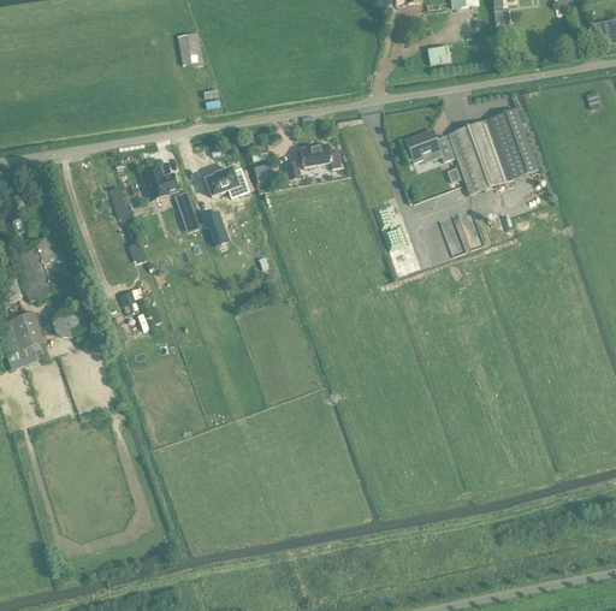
[(600,43),(606,42),(606,43),(615,41),(615,23),(615,18),(603,21),(593,23),(600,43)]
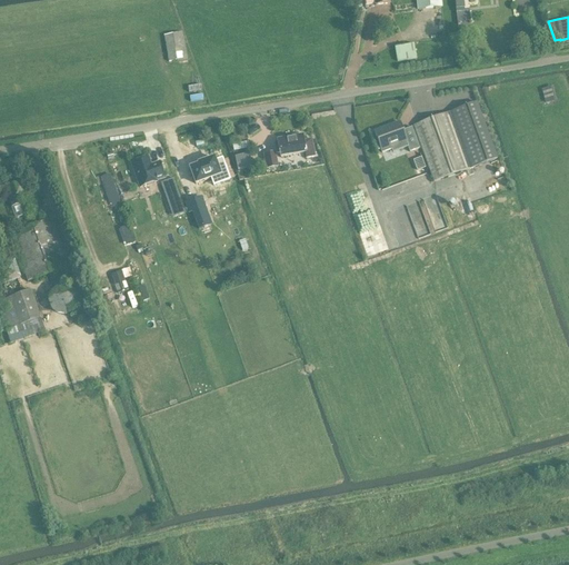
[(182,29),(163,32),(169,59),(187,56),(182,29)]
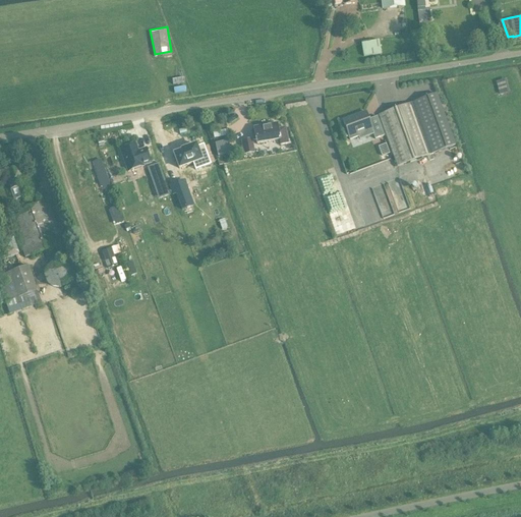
[(363,53),(381,50),(379,38),(361,40),(363,53)]
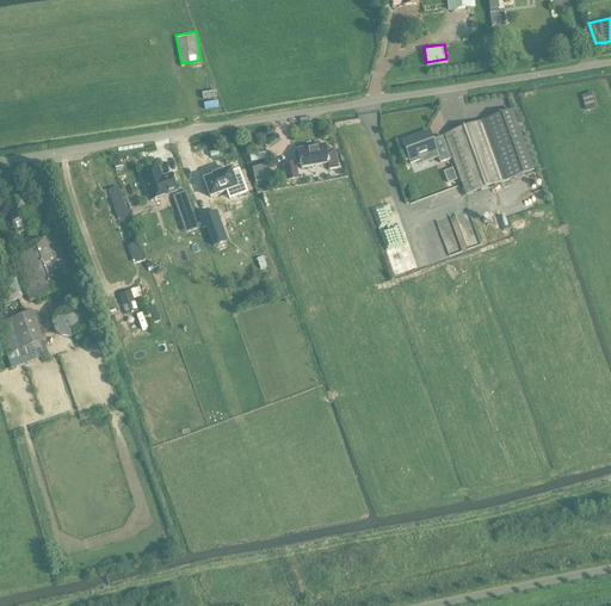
[(586,106),(597,104),(593,90),(582,92),(586,106)]
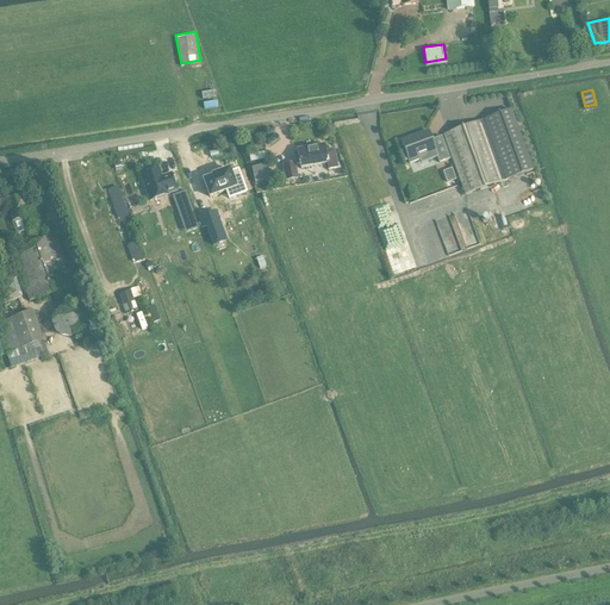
[(533,167),(511,106),(443,131),(466,191),(533,167)]
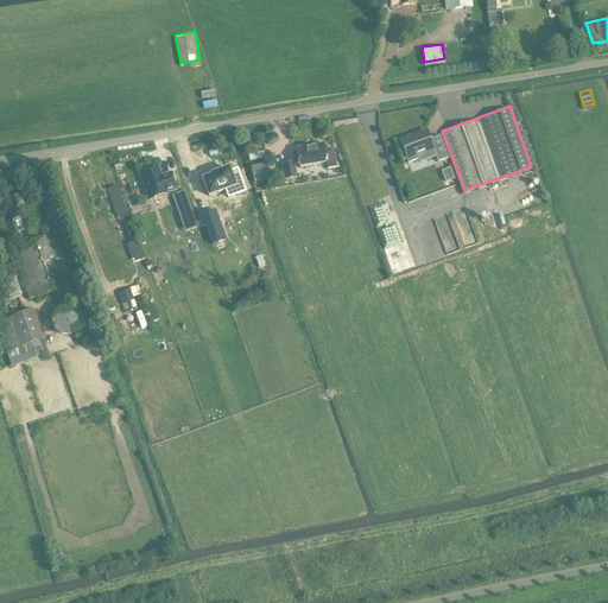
[(400,137),(404,148),(401,150),(404,157),(407,156),(409,159),(418,156),(419,159),(436,153),(437,159),(449,154),(445,147),(439,132),(430,135),(426,127),(400,137)]
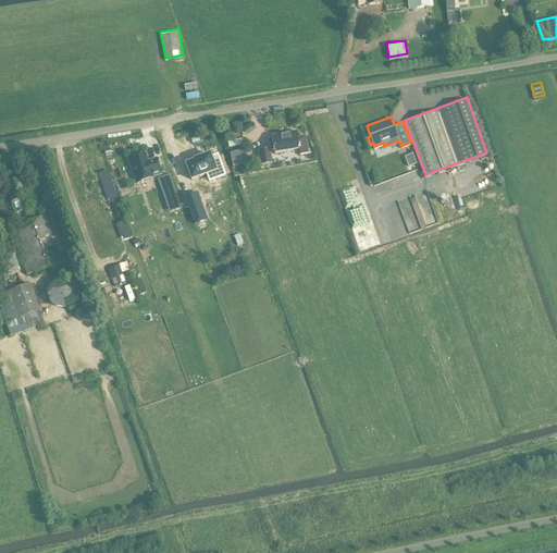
[(296,130),(271,134),(274,150),(298,146),(299,151),(308,150),(306,133),(297,134),(296,130)]
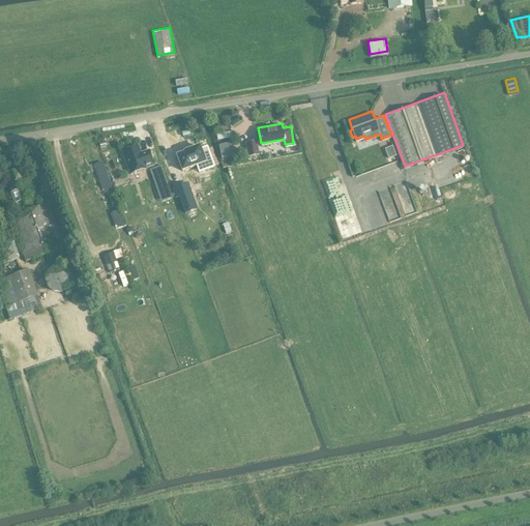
[(256,139),(245,140),(248,153),(259,152),(256,139)]
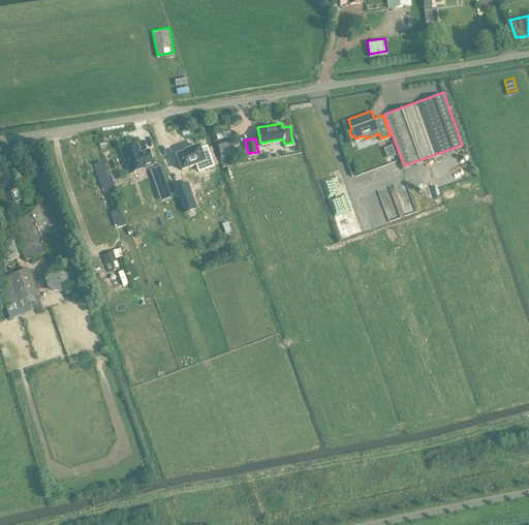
[(230,140),(218,143),(221,155),(234,152),(230,140)]
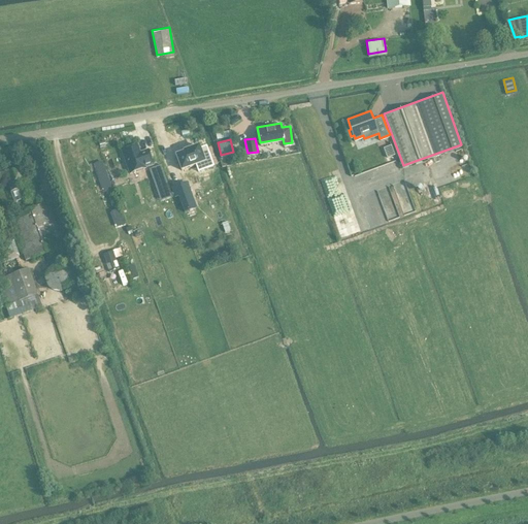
[(137,142),(122,149),(130,170),(145,165),(145,164),(153,162),(147,148),(143,149),(143,150),(140,151),(137,142)]
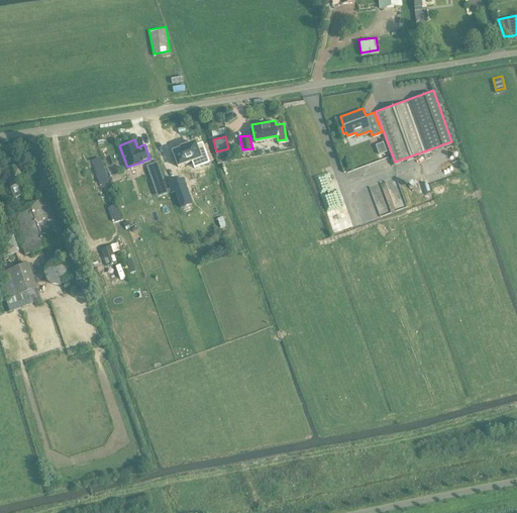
[(181,147),(173,149),(178,164),(192,159),(194,166),(209,161),(202,141),(195,143),(195,140),(187,143),(183,145),(181,145),(181,147)]
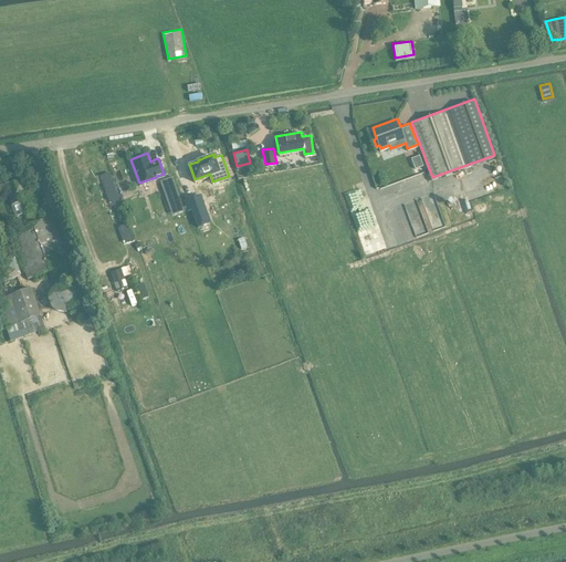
[(411,158),(416,168),(423,165),(420,155),(411,158)]
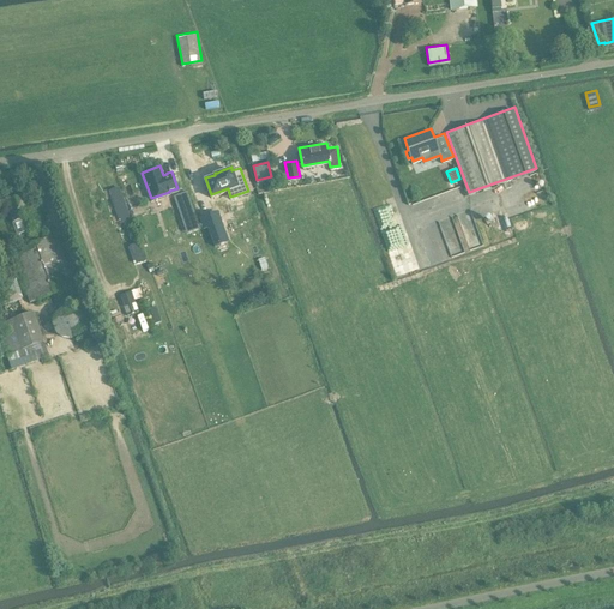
[(121,188),(112,192),(122,219),(131,216),(121,188)]
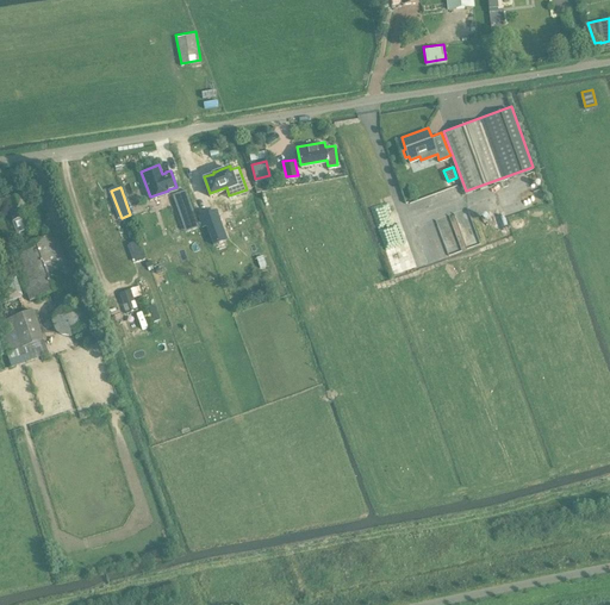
[(186,187),(173,192),(175,201),(190,197),(186,187)]
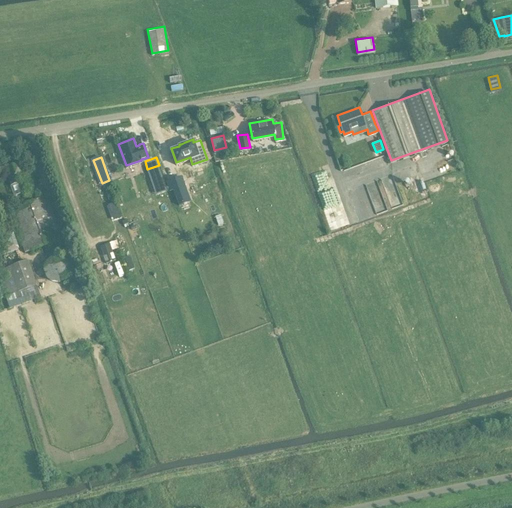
[(11,184),(19,181),(22,188),(29,186),(27,178),(24,178),(18,163),(5,167),(11,184)]
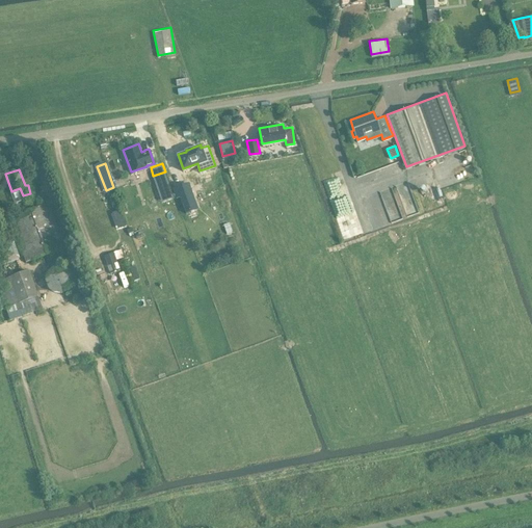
[(189,185),(187,182),(180,184),(174,186),(183,212),(196,207),(189,185)]
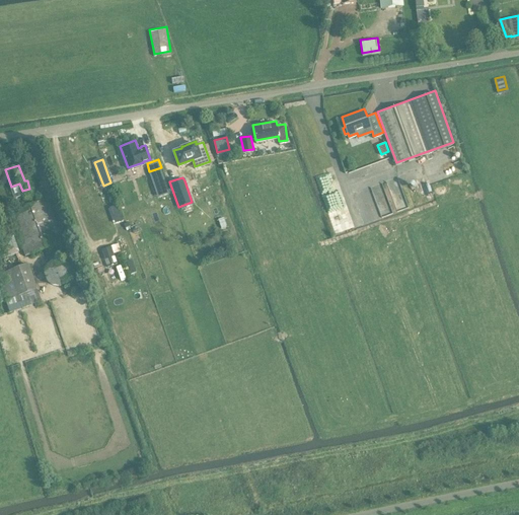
[(48,196),(10,210),(25,253),(63,240),(48,196)]
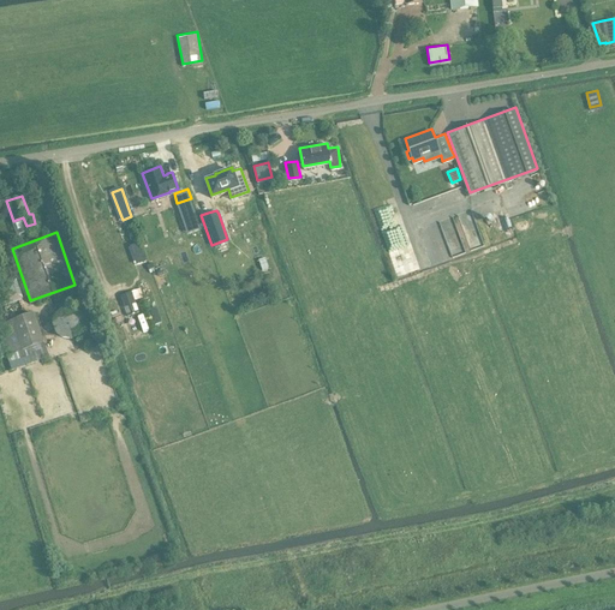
[(19,274),(10,251),(0,253),(0,267),(5,280),(19,274)]
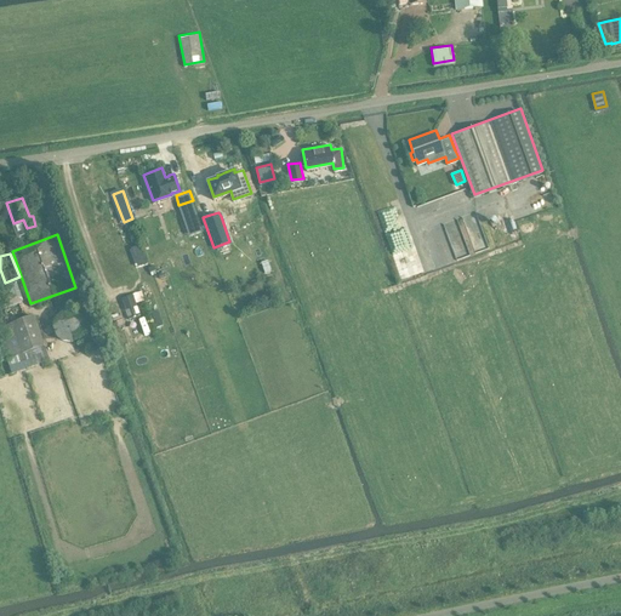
[(140,311),(136,300),(132,291),(121,296),(129,315),(140,311)]
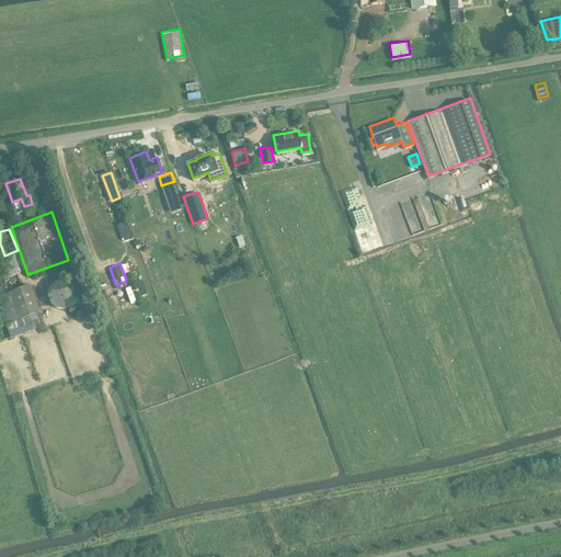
[(50,302),(54,304),(57,306),(59,307),(64,307),(69,305),(72,302),(76,298),(76,292),(75,287),(72,284),(69,281),(66,280),(61,279),(55,282),(50,285),(48,288),(48,291),(48,295),(49,299),(50,302)]
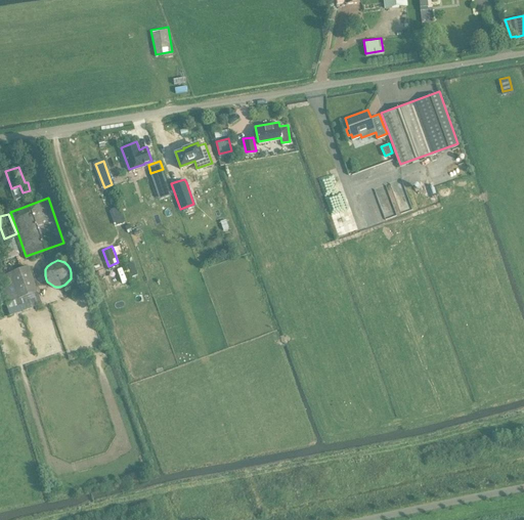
[(28,264),(0,273),(0,285),(6,301),(10,312),(23,308),(41,301),(28,264)]
